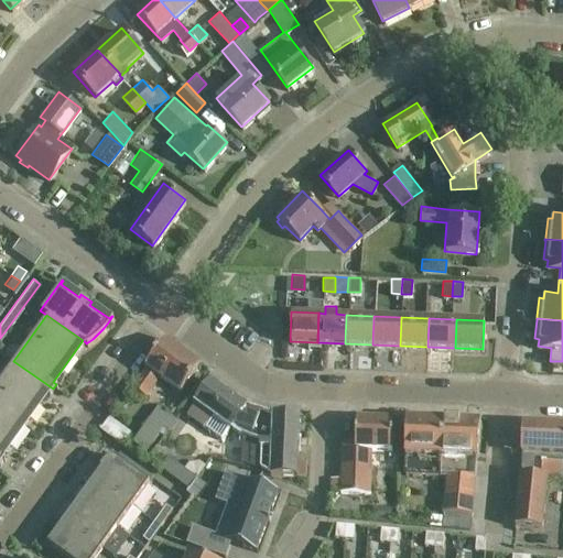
[(180,391),(201,362),(164,336),(130,384),(145,395),(159,375),(180,391)]
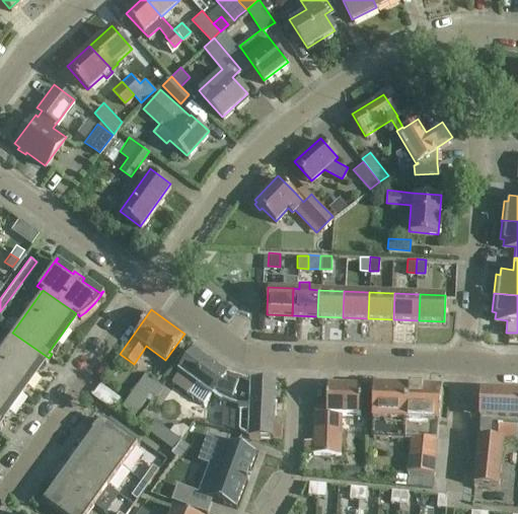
[(45,363),(49,358),(12,333),(0,349),(0,374),(21,390),(42,361),(45,363)]
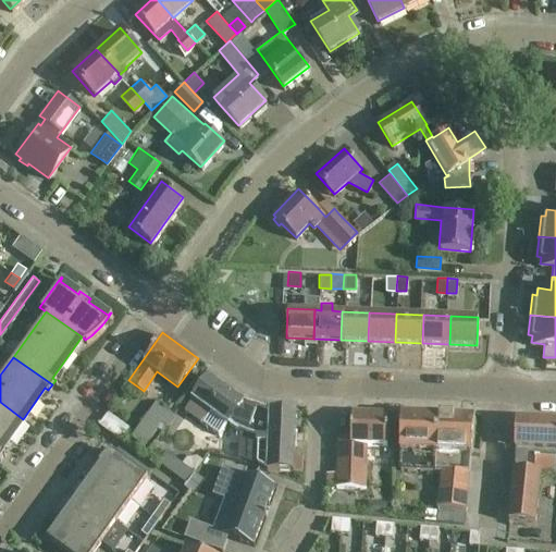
[(229,424),(230,421),(245,400),(208,373),(190,397),(192,397),(184,408),(199,420),(210,411),(229,424)]
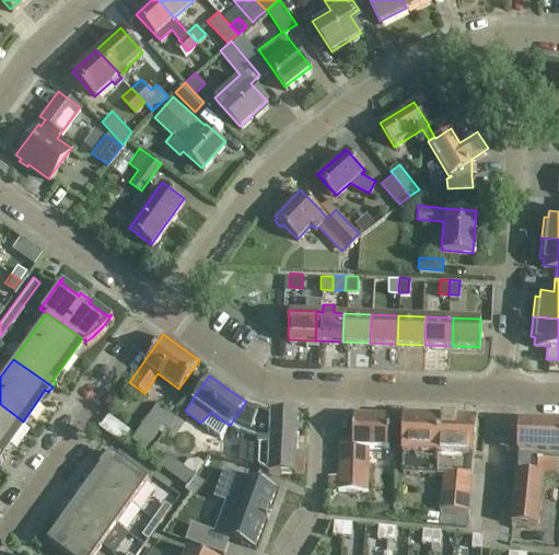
[(166,426),(174,415),(156,402),(131,438),(143,447),(161,423),(166,426)]
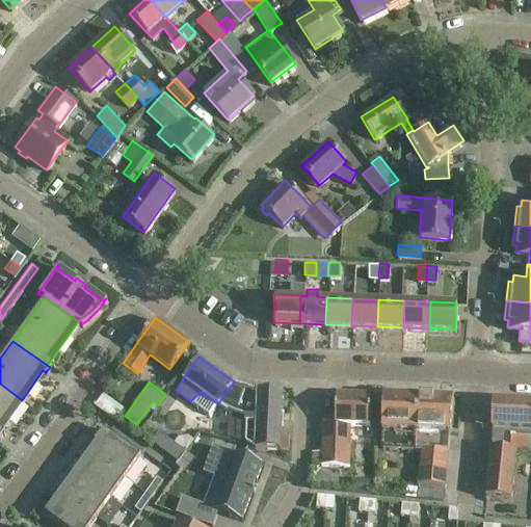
[(234,381),(219,402),(228,409),(227,433),(246,441),(253,446),(254,446),(280,447),(280,446),(281,432),(282,391),(281,391),(280,388),(270,388),(269,390),(250,389),(238,385),(234,381)]
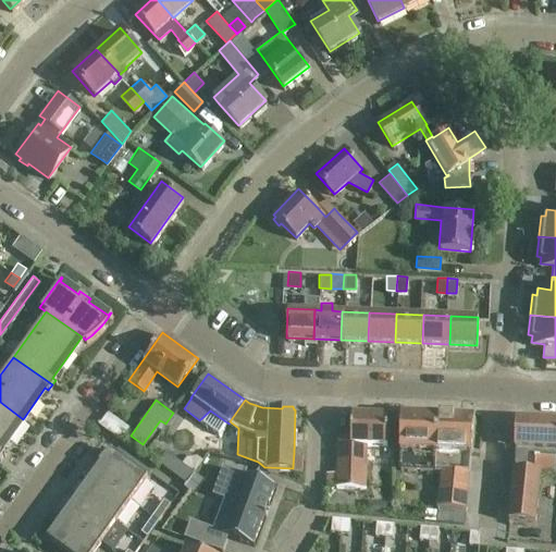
[(1,450),(23,419),(0,402),(0,457),(3,452),(1,450)]
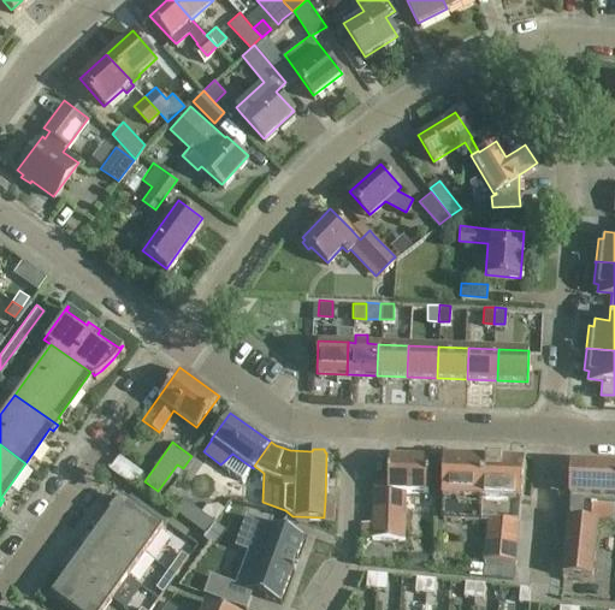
[(427,491),(430,456),(389,455),(388,483),(373,483),(371,536),(404,537),(406,490),(427,491)]
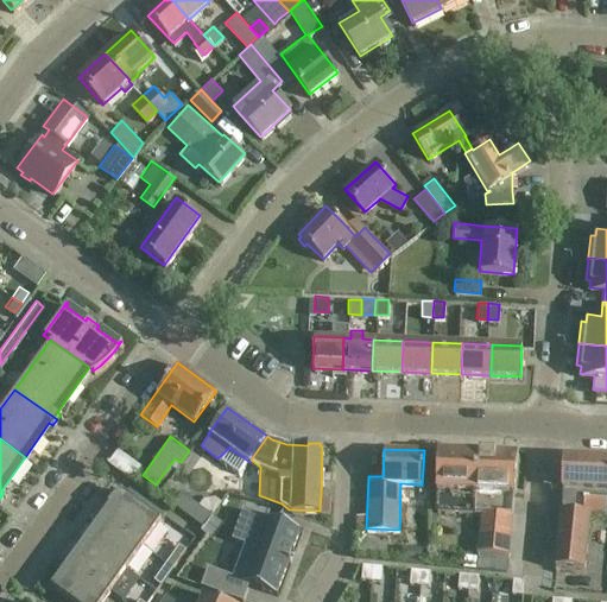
[(480,509),(482,452),(437,451),(435,490),(435,508),(480,509)]
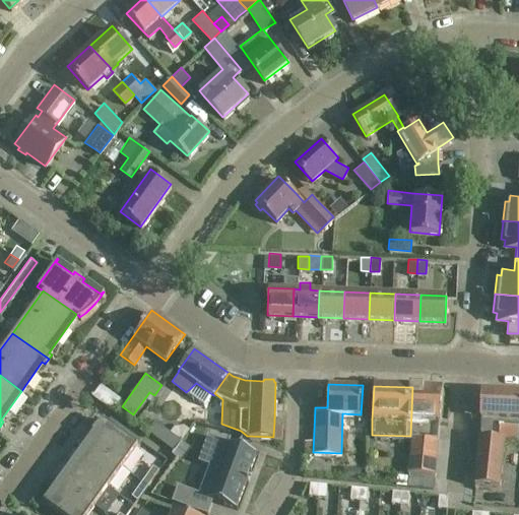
[(412,387),(410,436),(406,471),(434,473),(438,438),(439,423),(440,423),(443,389),(412,387)]
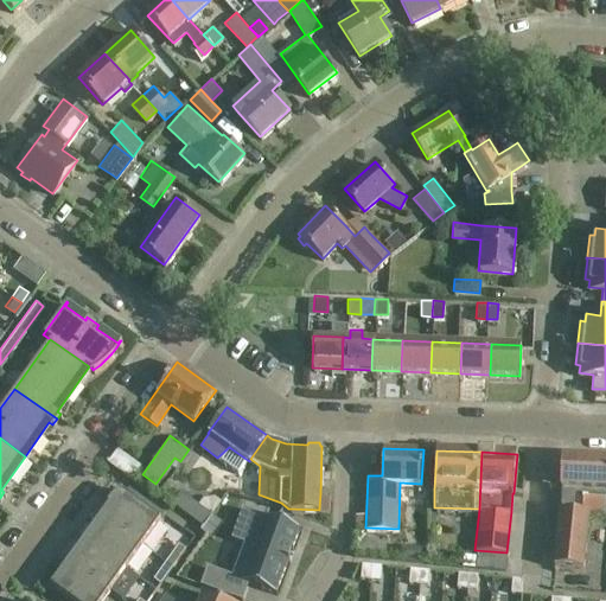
[(605,494),(605,456),(561,455),(560,487),(562,487),(561,494),(557,493),(556,506),(561,506),(561,509),(559,507),(554,564),(584,567),(588,518),(603,520),(605,494)]
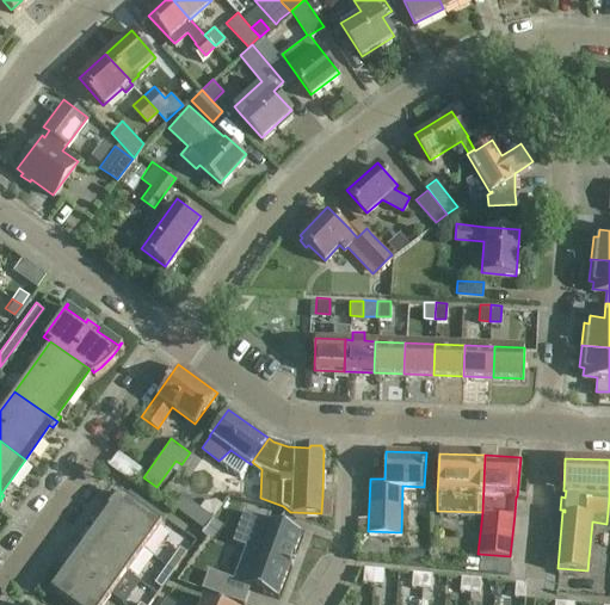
[(105,518),(143,545),(160,522),(121,493),(122,492),(121,491),(114,498),(108,505),(109,506),(110,505),(112,506),(105,518)]
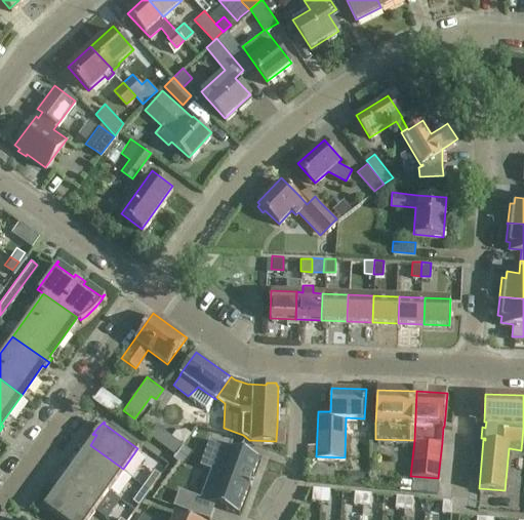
[(175,453),(183,442),(156,423),(148,433),(175,453)]
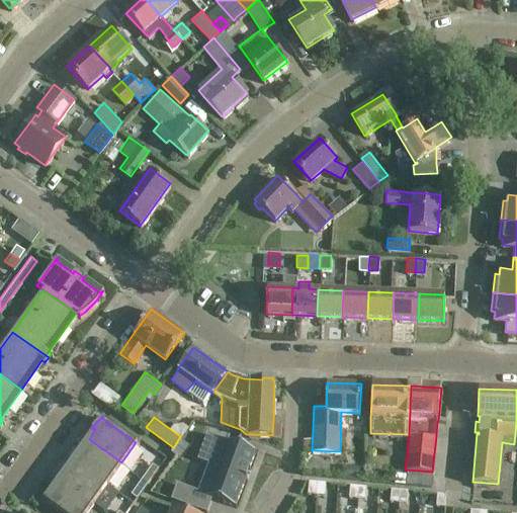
[(176,481),(170,497),(205,510),(210,495),(234,504),(255,446),(227,436),(226,438),(206,431),(196,456),(207,461),(197,489),(176,481)]
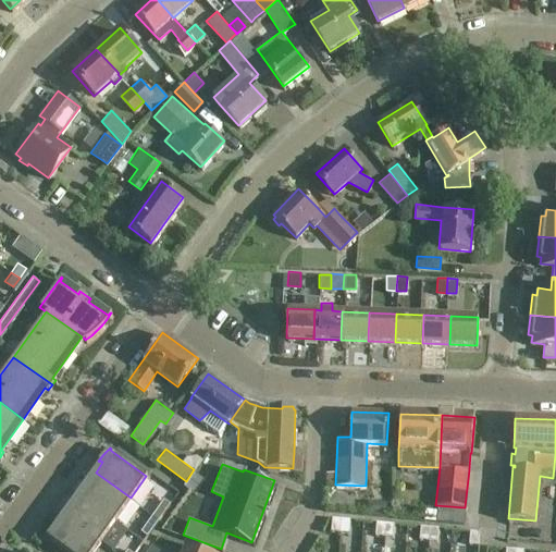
[(115,519),(131,498),(96,473),(79,494),(115,519)]
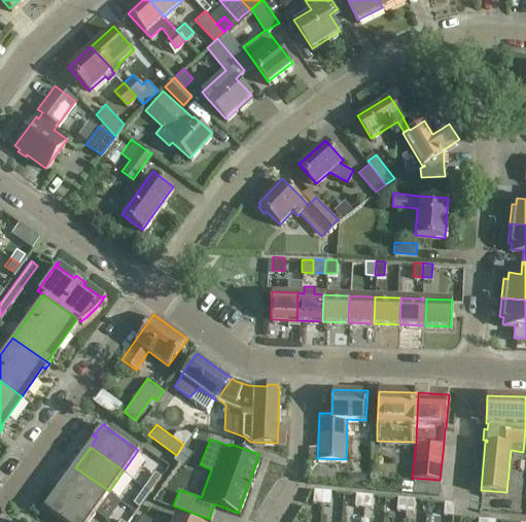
[(94,512),(109,491),(75,467),(61,488),(94,512)]
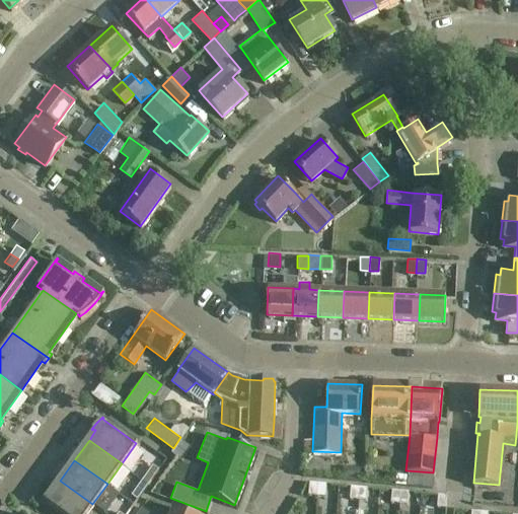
[(141,478),(147,482),(157,466),(151,462),(141,478)]
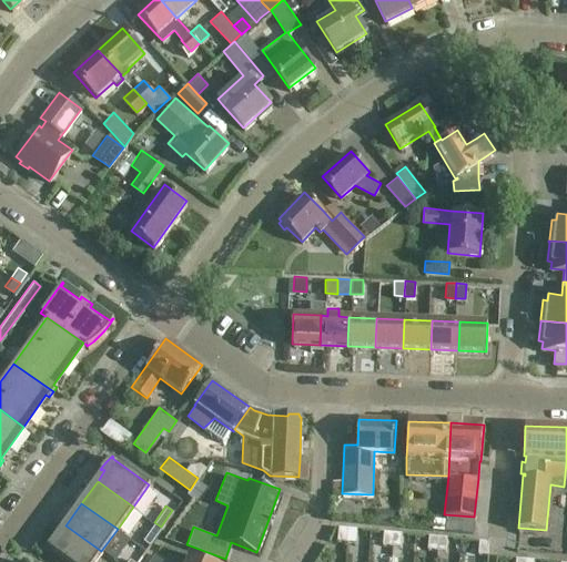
[(149,543),(161,527),(154,522),(142,539),(149,543)]
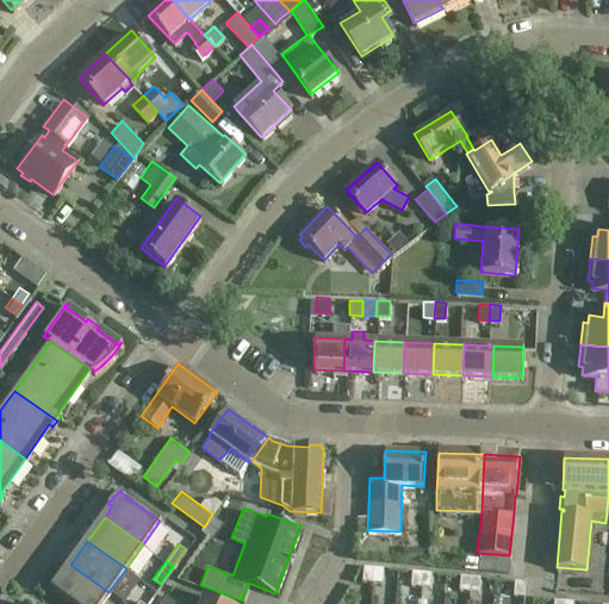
[(99,603),(109,592),(70,565),(54,586),(51,585),(50,586),(72,602),(69,603),(99,603)]
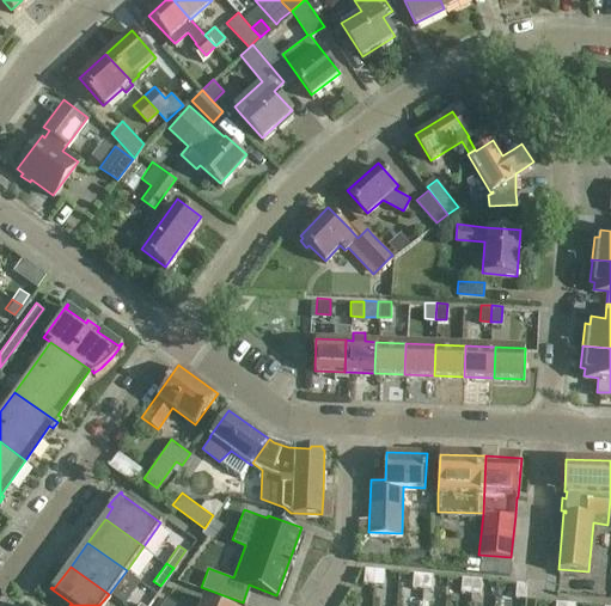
[(362,581),(373,581),(374,567),(364,567),(362,581)]
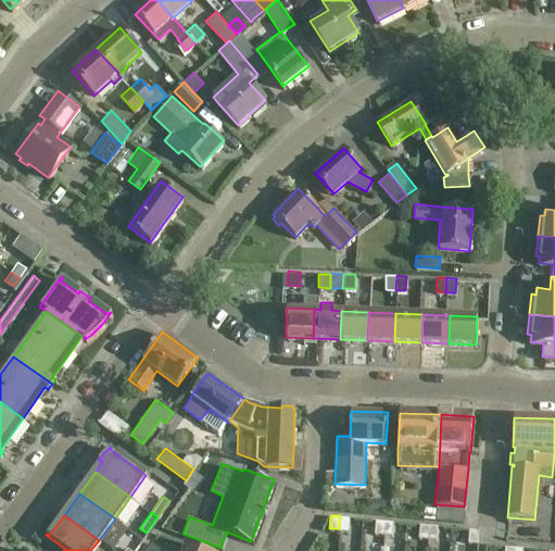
[(348,529),(349,516),(340,515),(339,528),(348,529)]
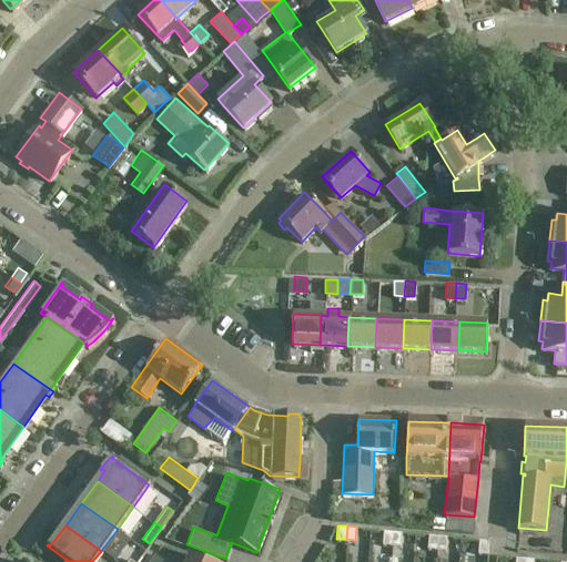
[(382,542),(391,543),(392,530),(383,529),(382,542)]
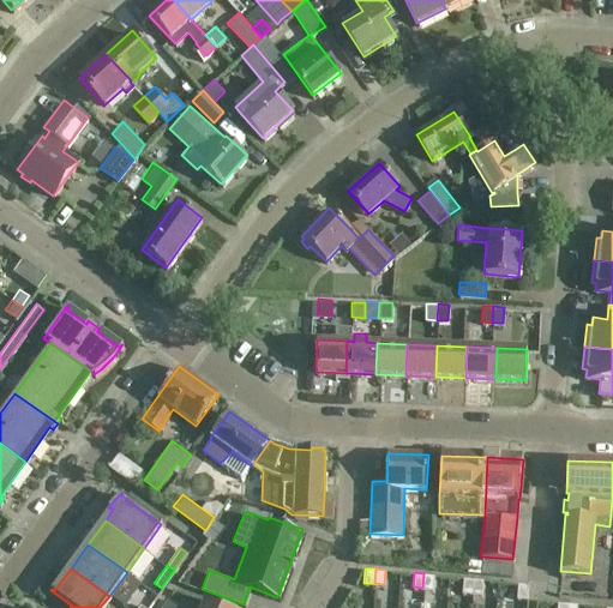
[(432,589),(434,575),(424,573),(422,588),(432,589)]
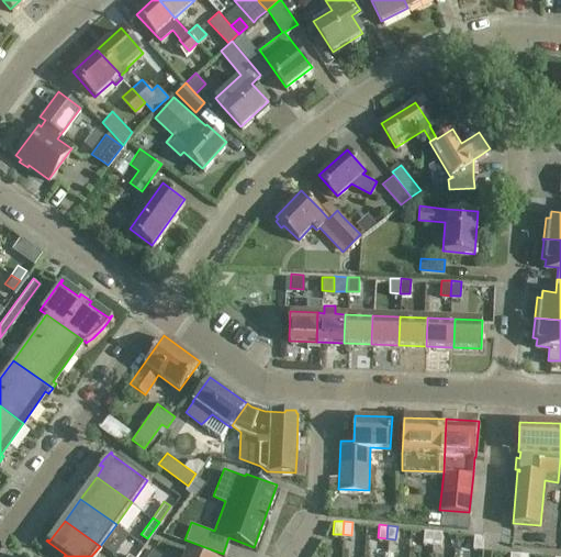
[(423,542),(432,543),(433,530),(424,528),(423,542)]
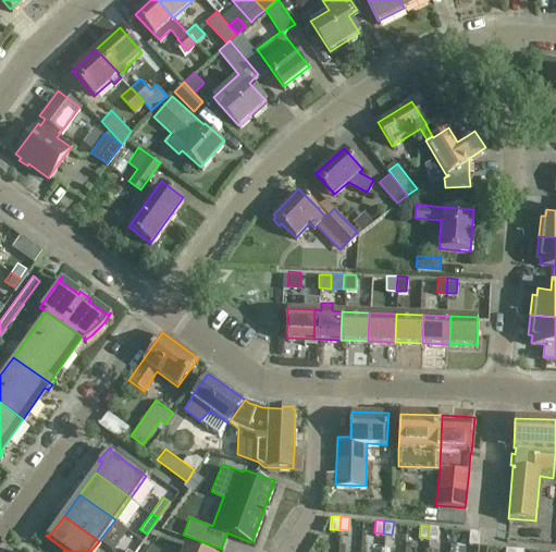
[(436,539),(437,526),(429,525),(428,538),(436,539)]
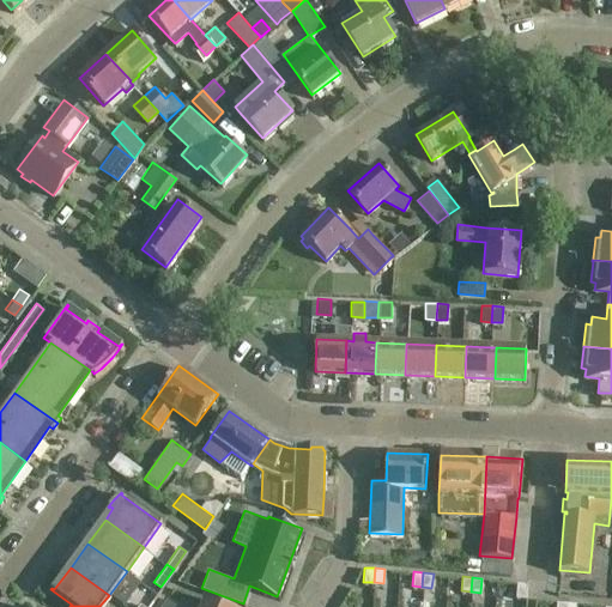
[(515,596),(525,596),(526,582),(516,581),(515,596)]
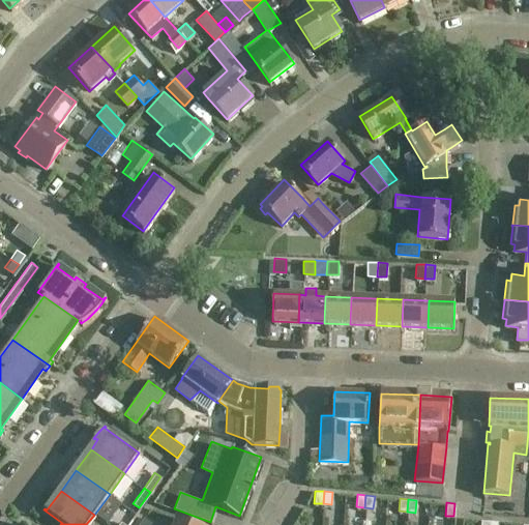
[(116,524),(125,524),(131,517),(125,513),(116,524)]
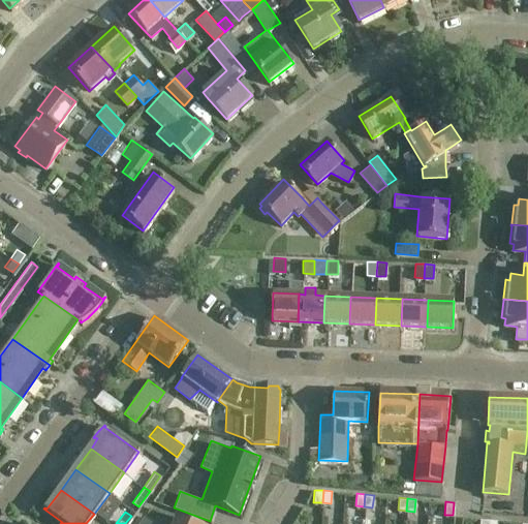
[(152,523),(154,522),(144,514),(135,523),(152,523)]
